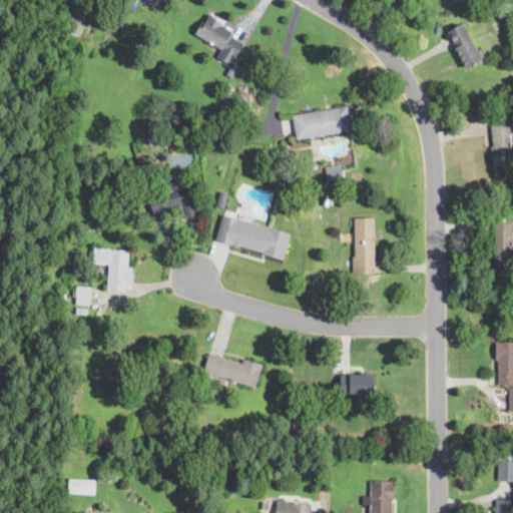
[(73,12),(78,15),(79,14),(86,18),(78,36),(71,32),(75,24),(69,21),(73,12)]
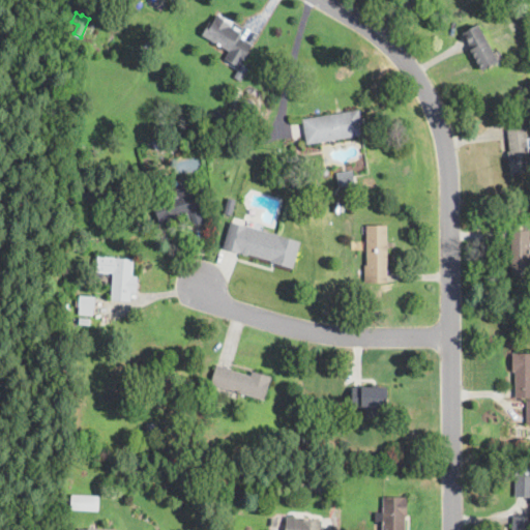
[(225,21),(232,25),(231,27),(240,32),(238,36),(253,45),(244,60),(243,59),(239,67),(225,59),(230,51),(203,35),(210,23),(212,24),(217,15),(226,20),(225,21)]
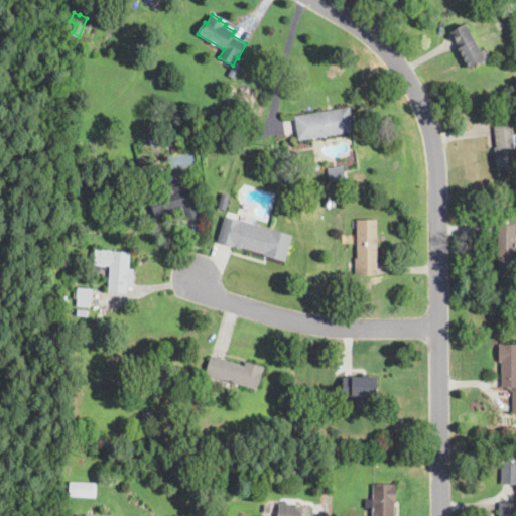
[(471,69),(470,69),(459,48),(460,47),(450,31),(466,23),(486,59),(471,69)]
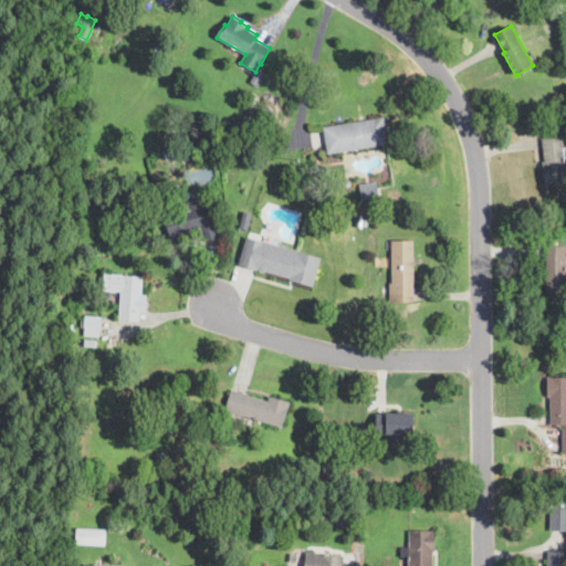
[(559,100),(555,103),(551,95),(555,92),(559,100)]
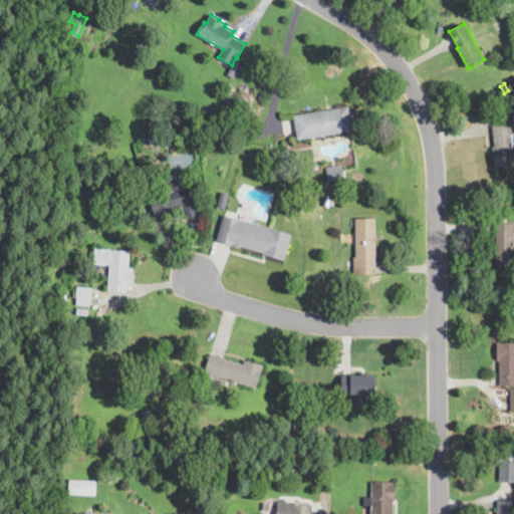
[(221,113),(217,121),(205,114),(207,110),(209,106),(221,113)]
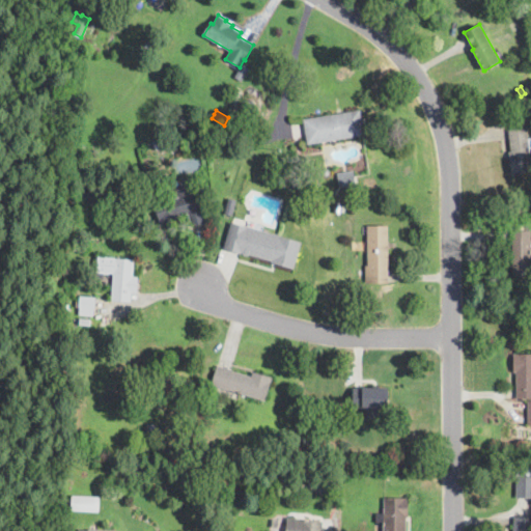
[(311,144),(308,144),(304,119),(313,118),(360,110),(364,135),(311,144)]
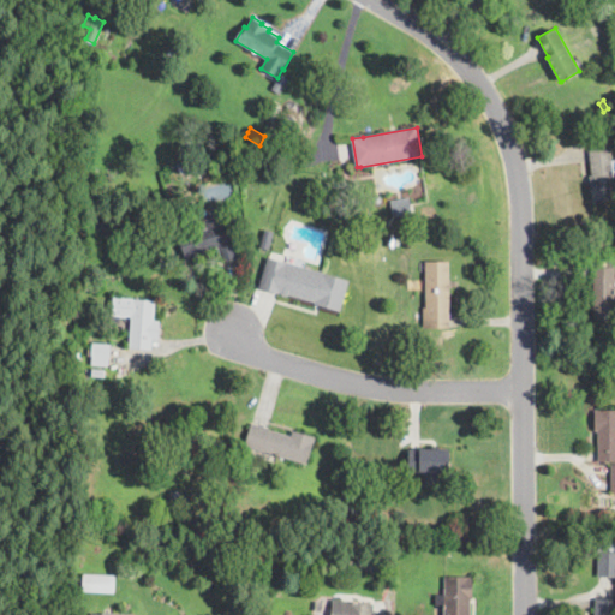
[(611,156),(611,160),(614,159),(614,171),(613,172),(614,190),(614,199),(592,202),(590,177),(592,177),(590,150),(610,148),(611,156)]
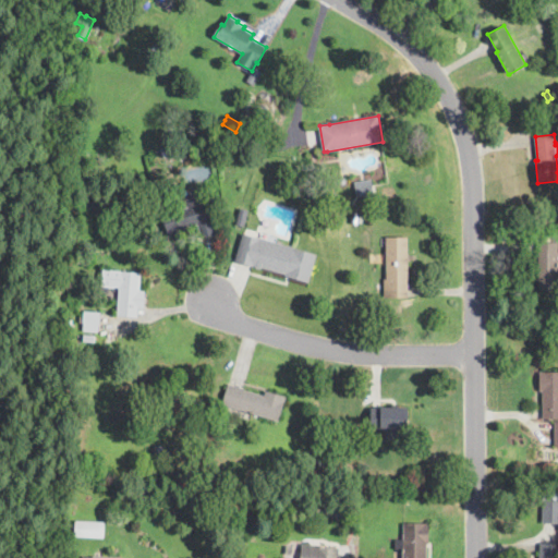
[(374,193),(372,179),(354,181),(356,196),(374,193)]
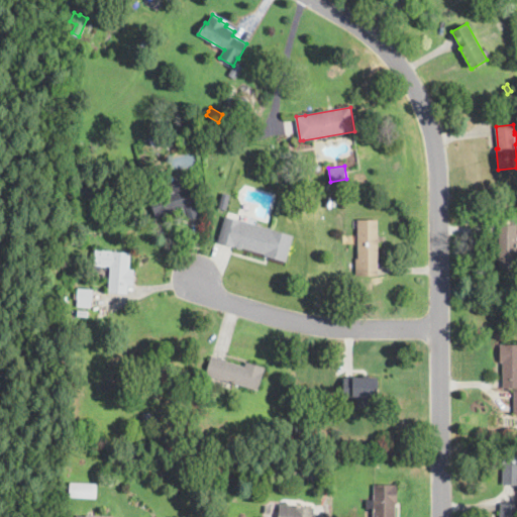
[(181,183),(183,189),(193,186),(198,203),(178,209),(178,212),(157,219),(157,218),(150,199),(174,191),(172,185),(181,183)]
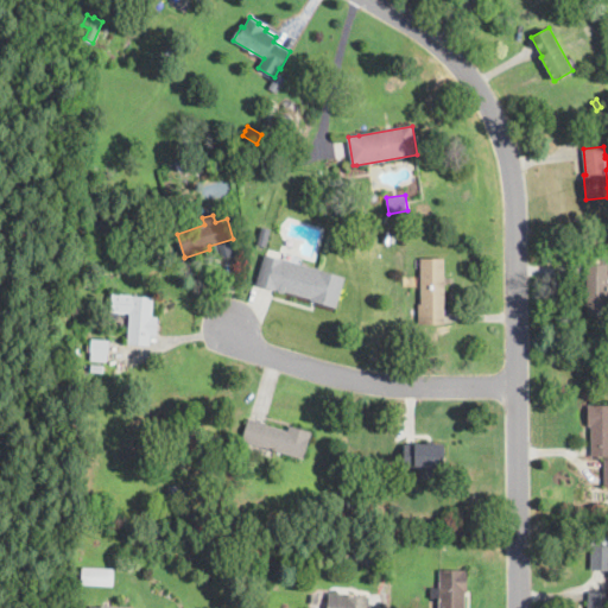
[(271,228),(266,246),(258,244),(263,226),(271,228)]
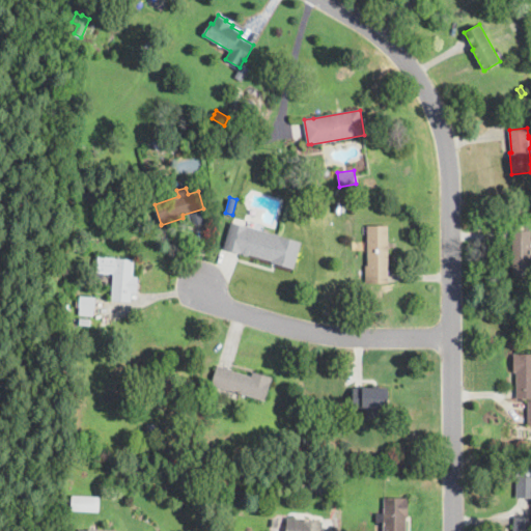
[(300,250),(294,270),(272,263),(272,262),(256,257),(256,256),(241,252),(241,254),(224,250),(231,222),(249,227),(247,235),(300,250)]
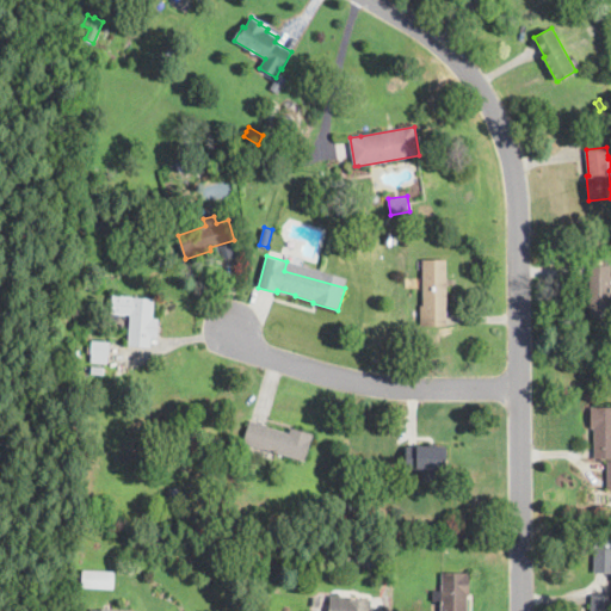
[(429,327),(421,327),(421,307),(423,307),(423,260),(424,260),(445,260),(446,326),(429,327)]
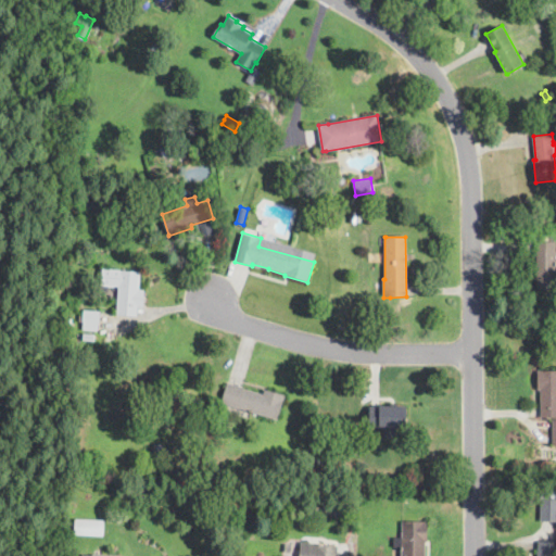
[(555,289),(544,290),(538,290),(536,241),(542,241),(555,241),(555,289)]
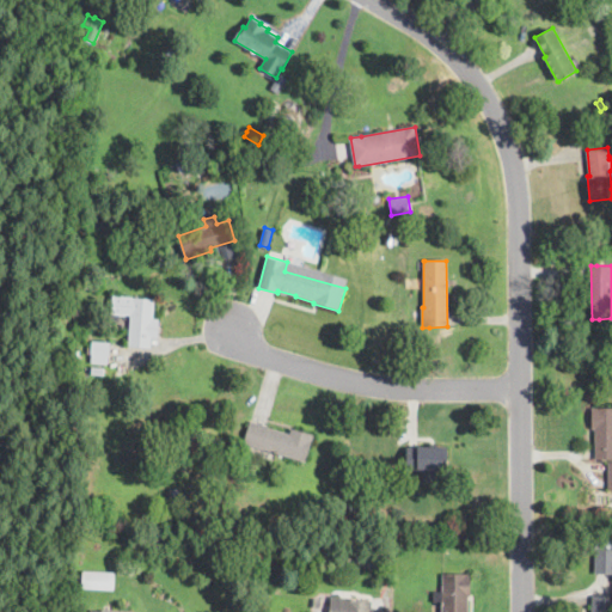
[(154,301),(153,318),(159,319),(158,338),(152,338),(151,348),(128,346),(130,314),(120,313),(118,322),(111,322),(112,298),(112,295),(154,299),(154,301)]
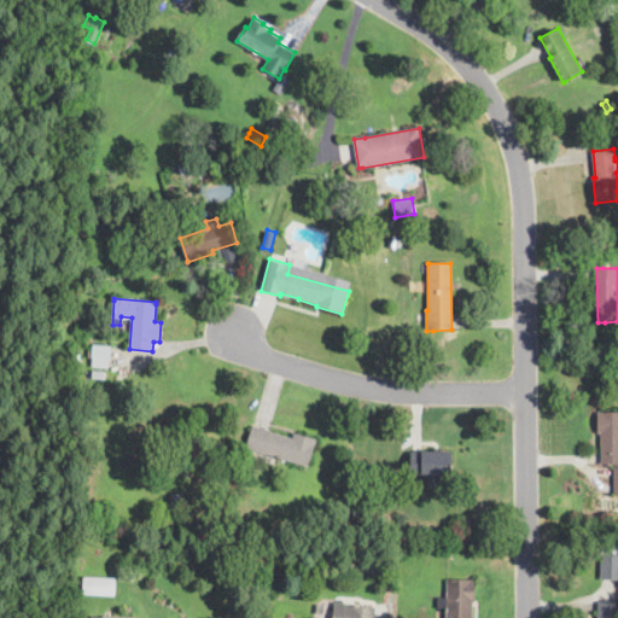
[(86,318),(83,320),(79,319),(76,315),(77,312),(80,309),(85,309),(87,313),(86,318)]
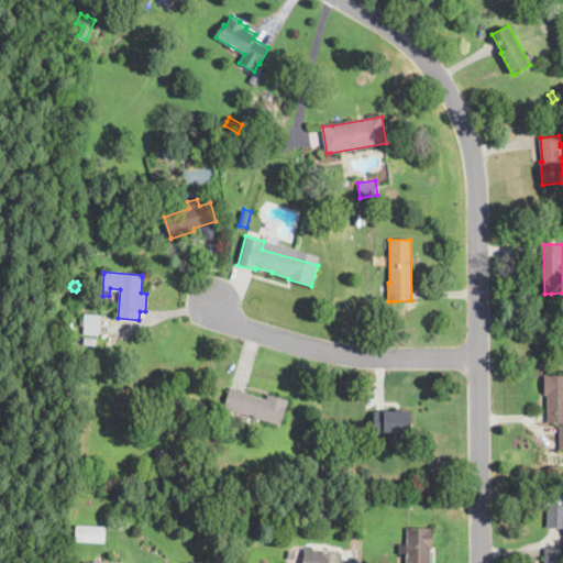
[(101,316),(100,321),(100,328),(99,328),(99,334),(85,334),(85,327),(84,327),(84,326),(81,326),(81,318),(85,318),(85,315),(101,315),(101,316)]
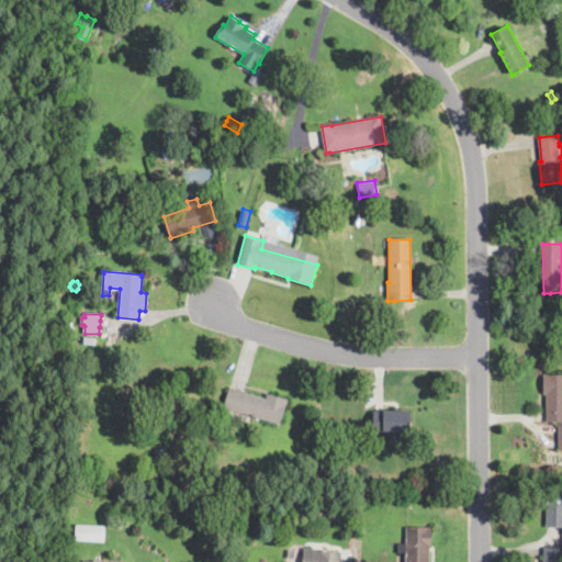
[(74,323),(72,340),(65,340),(65,337),(66,322),(74,323)]
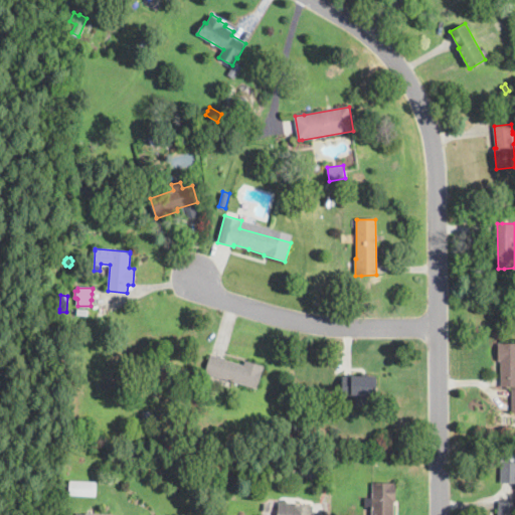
[(88,320),(87,320),(82,318),(80,315),(81,312),(81,310),(86,308),(88,308),(90,310),(92,311),(93,313),(92,316),(91,318),(90,319),(88,320)]
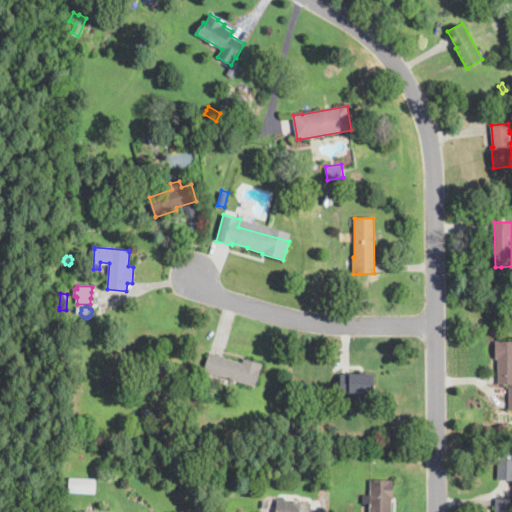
[(511,341),(511,384),(498,385),(498,360),(495,359),(495,341),(511,341)]
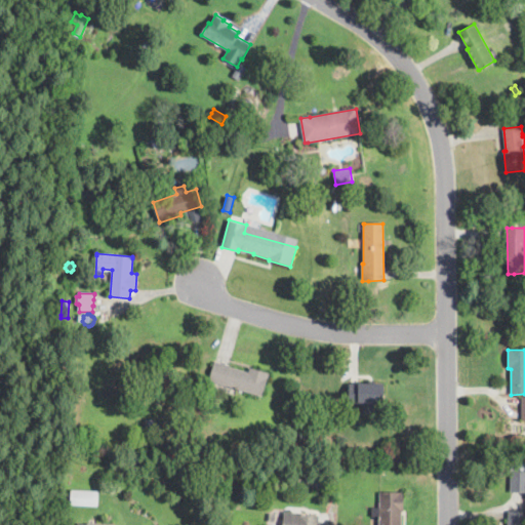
[(236,368),(249,372),(250,368),(268,373),(261,397),(208,381),(214,361),(229,365),(229,366),(236,368)]
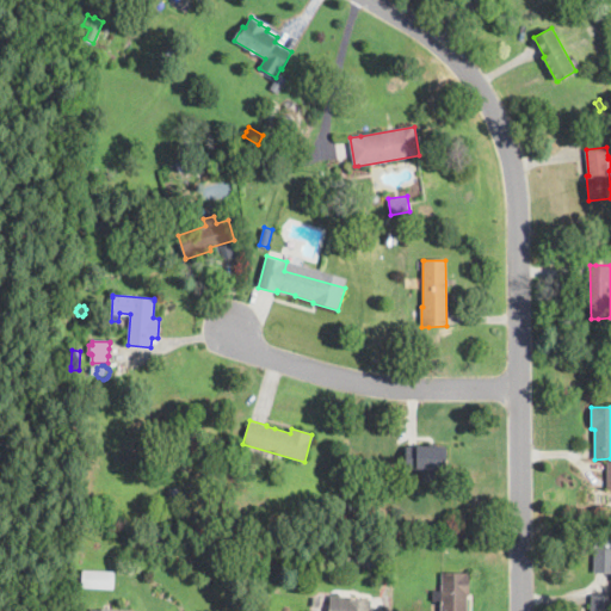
[(437,468),(437,474),(437,480),(423,480),(423,469),(406,469),(406,448),(446,446),(446,468),(437,468)]
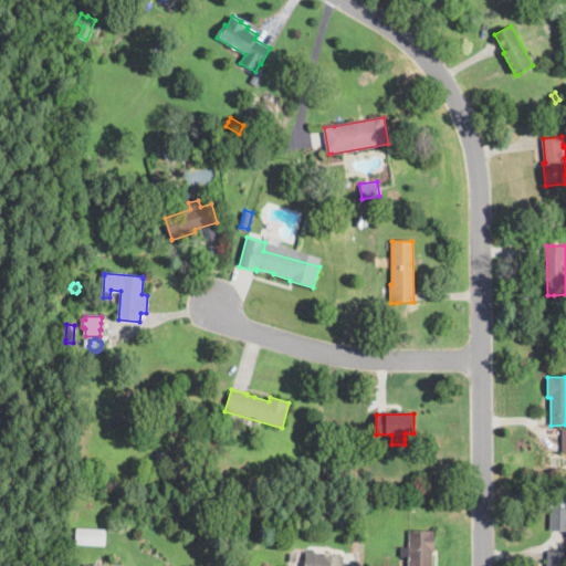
[(322,461),(322,450),(331,450),(331,461),(322,461)]
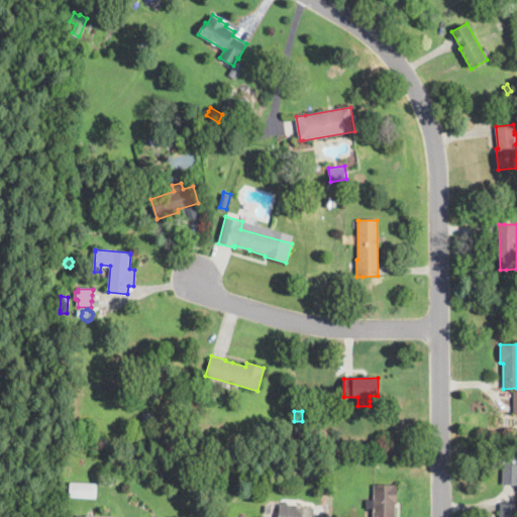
[(516,454),(516,485),(504,485),(502,485),(502,463),(504,463),(504,454),(516,454)]
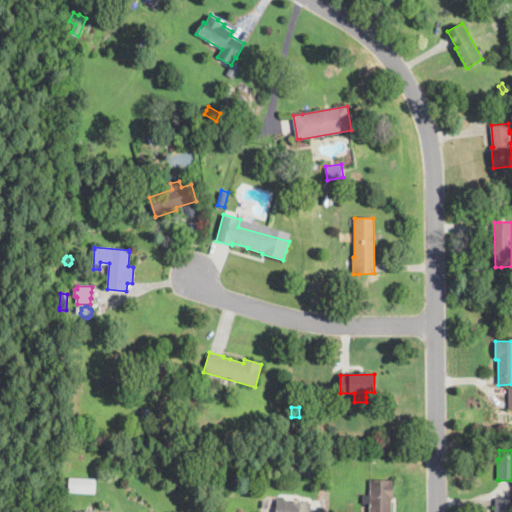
[(96,479),(95,494),(69,493),(69,478),(96,479)]
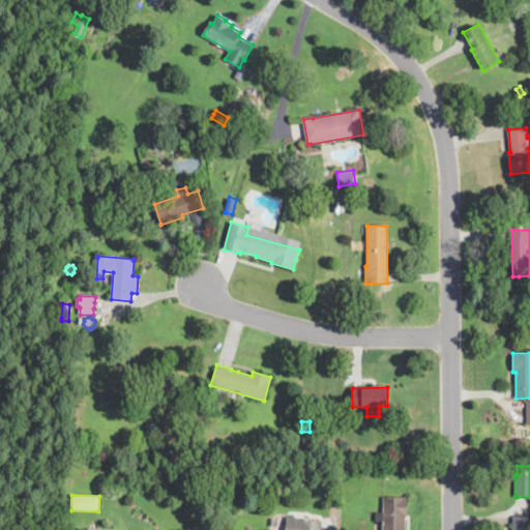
[(406,529),(383,529),(383,525),(376,525),(376,513),(383,513),(383,497),(408,497),(408,517),(406,517),(406,529)]
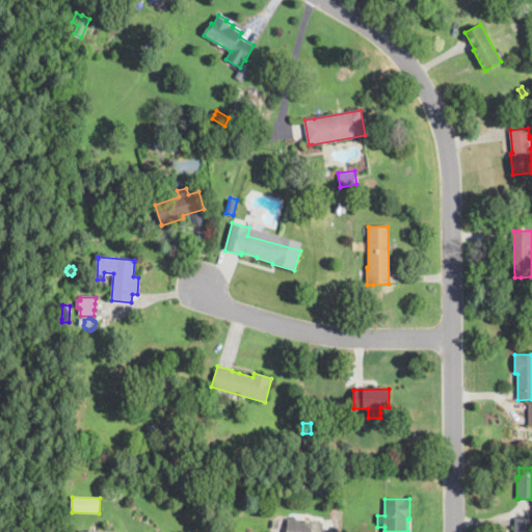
[(531,531),(514,531),(515,517),(531,517),(531,531)]
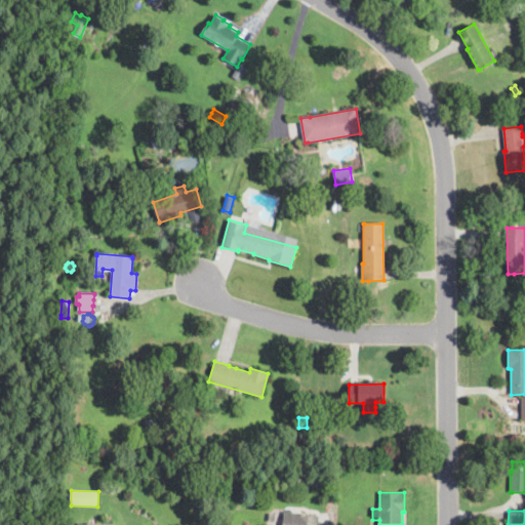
[(331,524),(330,524),(282,524),(284,512),(320,515),(319,523),(331,524)]
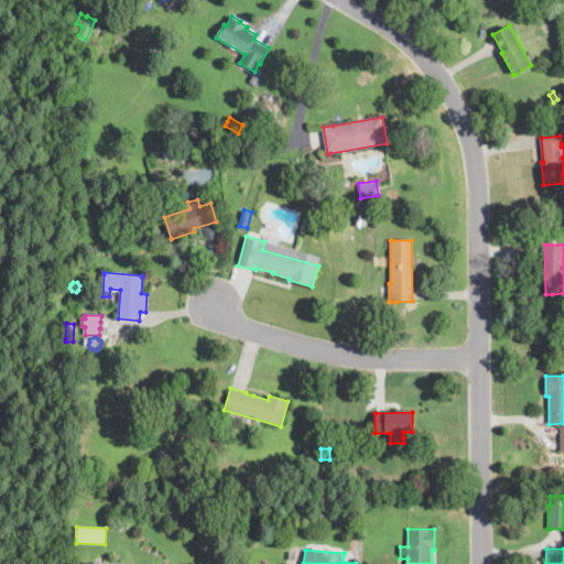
[(295,552),(294,561),(286,560),(286,552),(295,552)]
